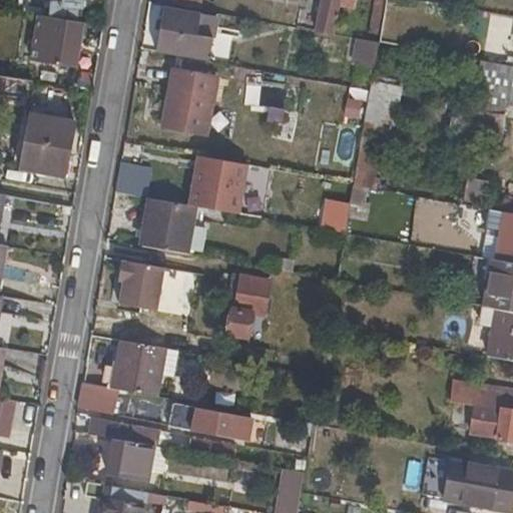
[(49,0),(48,17),(81,23),(84,0),(49,0)]
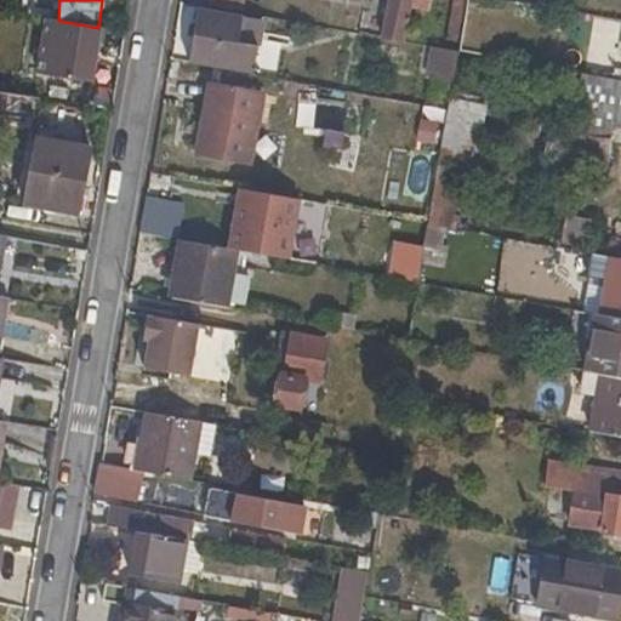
[(250,0),(208,0),(206,9),(248,16),(250,0)]
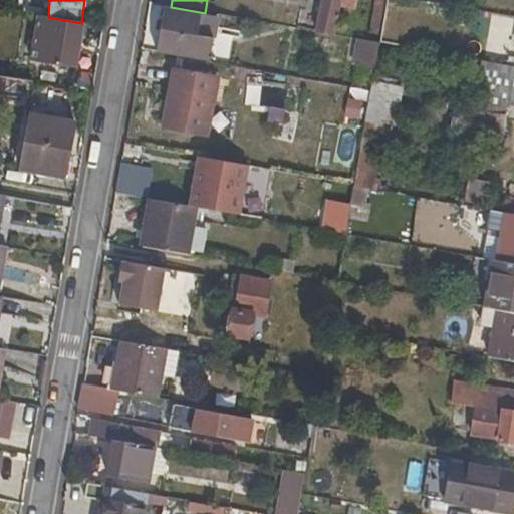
[(321,0),(316,32),(334,35),(339,8),(353,10),(355,0),(321,0)]
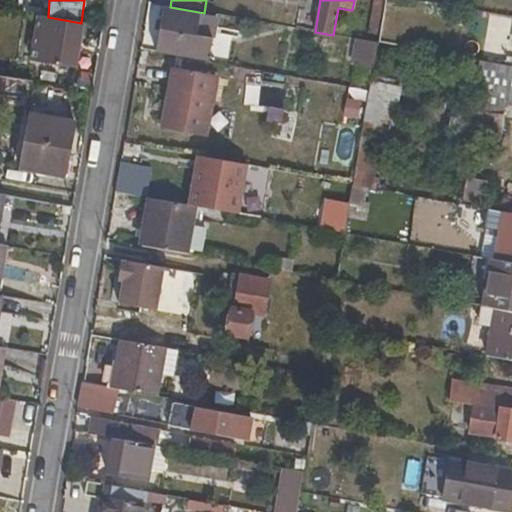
[(373,0),(367,35),(379,37),(384,0),(373,0)]
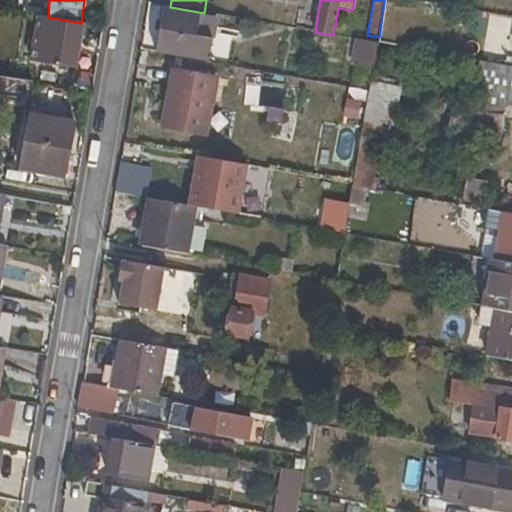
[(210,17),(161,9),(154,53),(203,61),(210,17)]
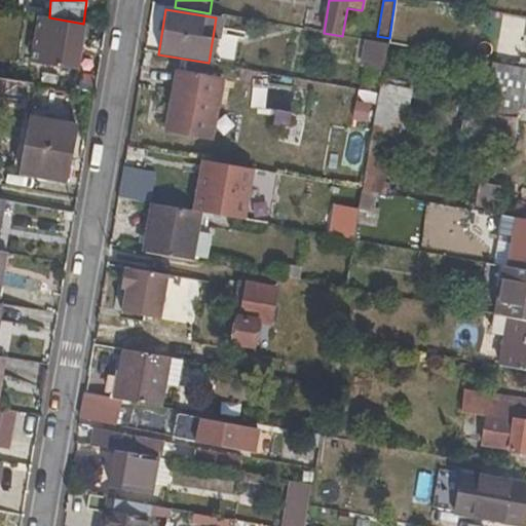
[(49,17),(39,15),(31,64),(78,71),(87,25),(83,24),(49,17)]
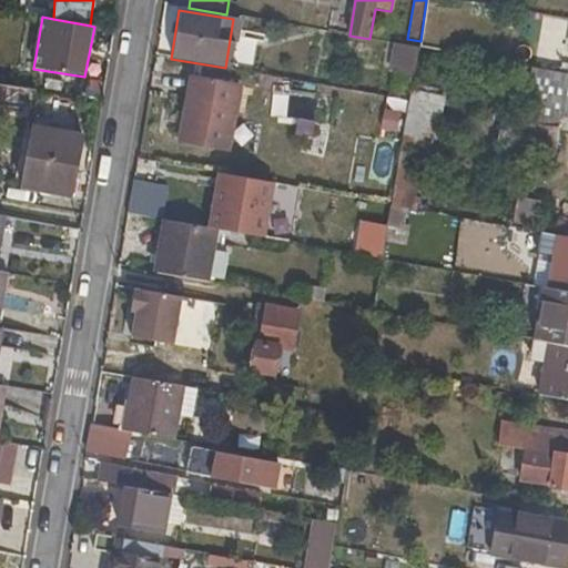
[(237,36),(232,58),(250,62),(255,41),(237,36)]
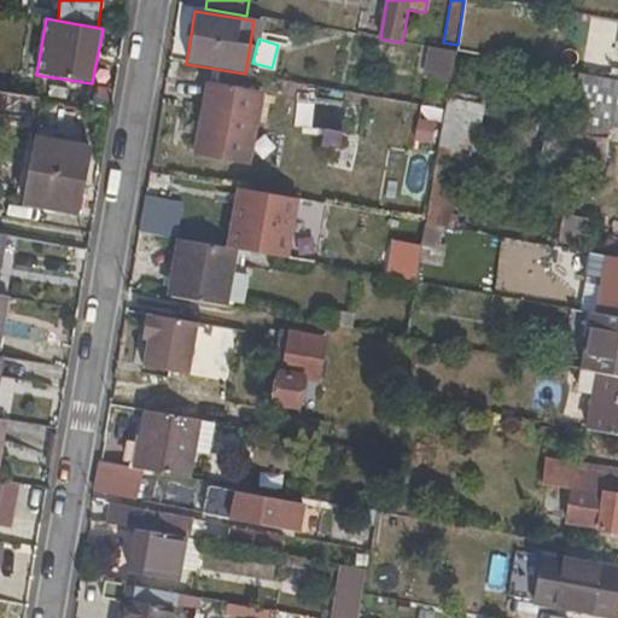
[(455,52),(427,47),(423,74),(450,79),(455,52)]
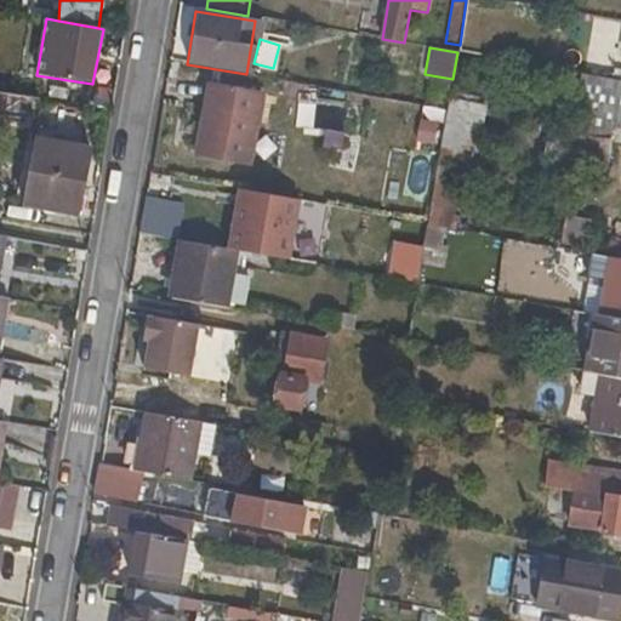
[(598,140),(600,127),(620,130),(620,81),(582,75),(574,135),(598,140)]
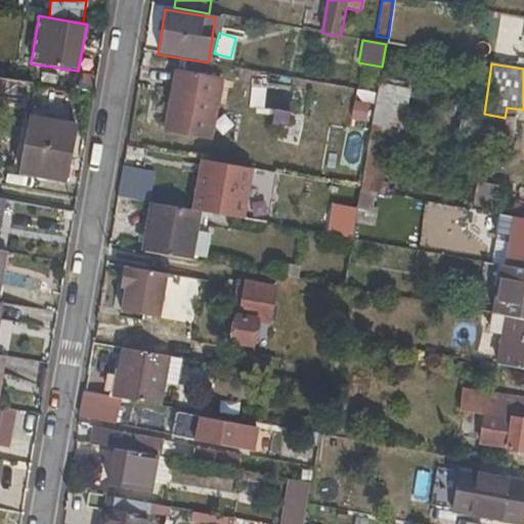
[(211,137),(221,81),(175,74),(166,129),(211,137)]
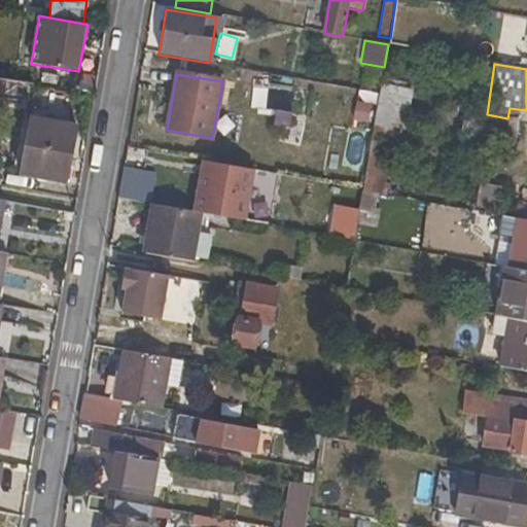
[(399,149),(402,132),(406,132),(413,91),(382,84),(380,94),(372,144),(392,148),(399,149)]
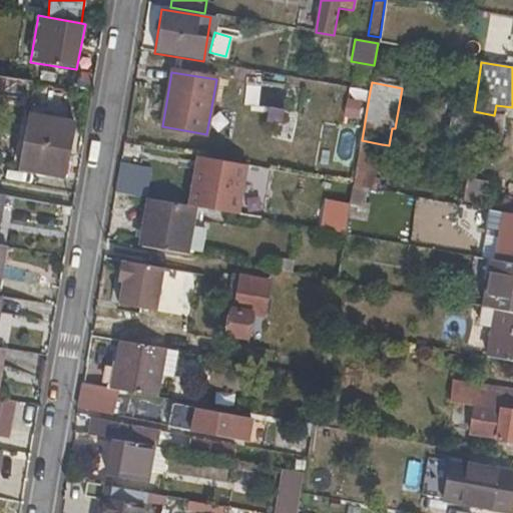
[(341,117),(357,119),(359,102),(344,100),(341,117)]
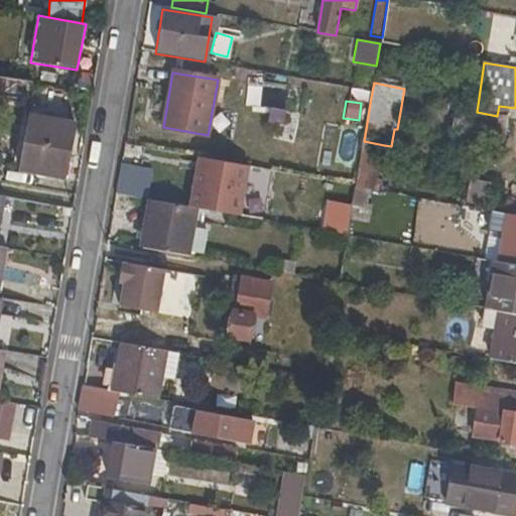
[(455,111),(452,134),(474,136),(477,114),(455,111)]
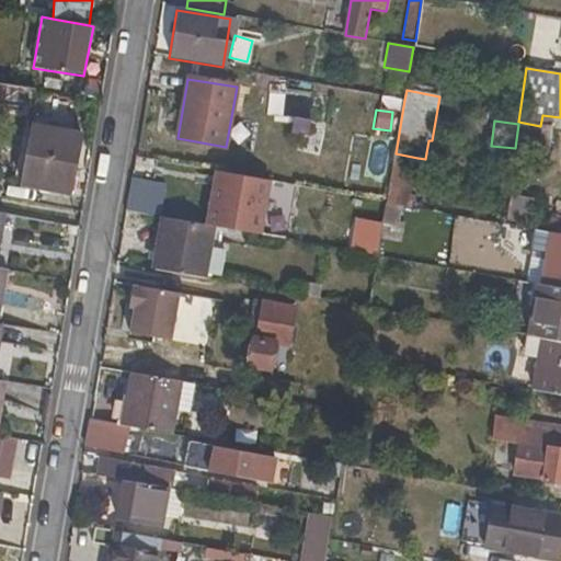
[(535,158),(540,126),(518,122),(518,124),(515,148),(535,158)]
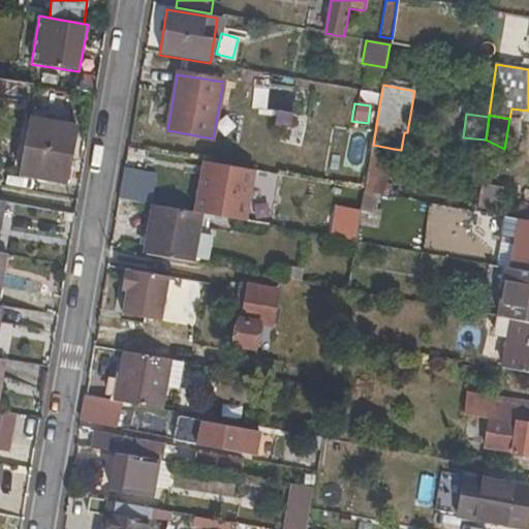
[(31,119),(20,175),(66,184),(78,128),(31,119)]
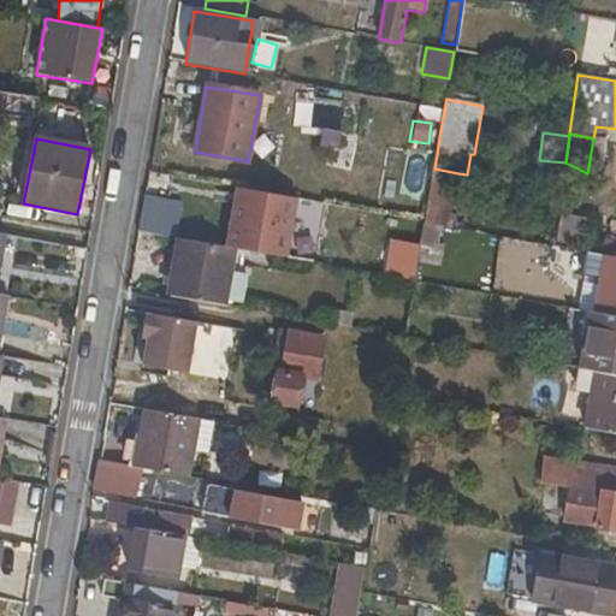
[(564,167),(526,163),(523,184),(561,190),(564,167)]
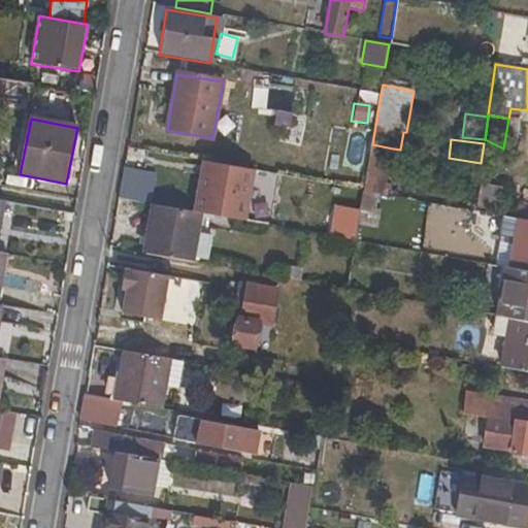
[(378,194),(385,195),(393,149),(372,144),(364,192),(378,194)]
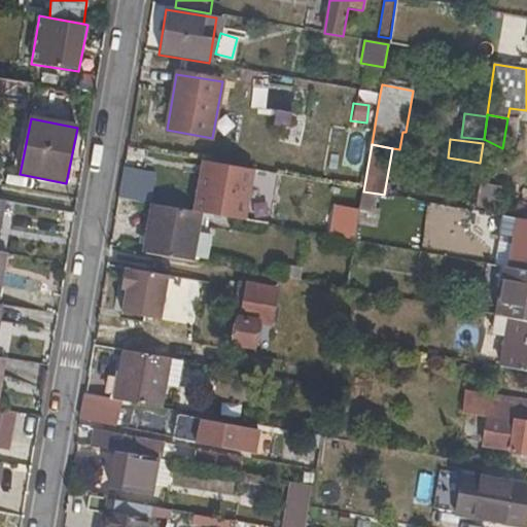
[(204,162),(195,213),(203,214),(243,221),(252,171),(204,162)]
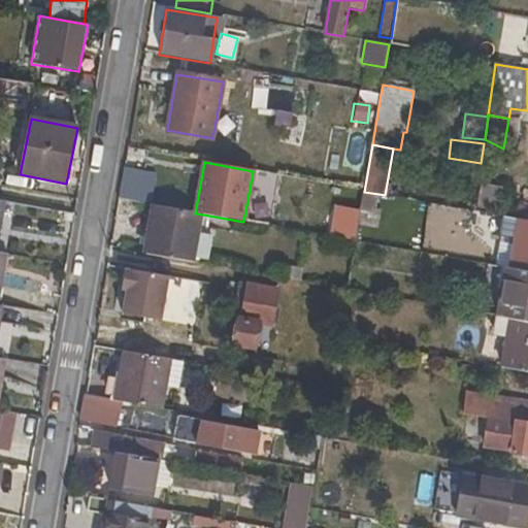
[(125,167),(120,197),(153,202),(158,172),(125,167)]
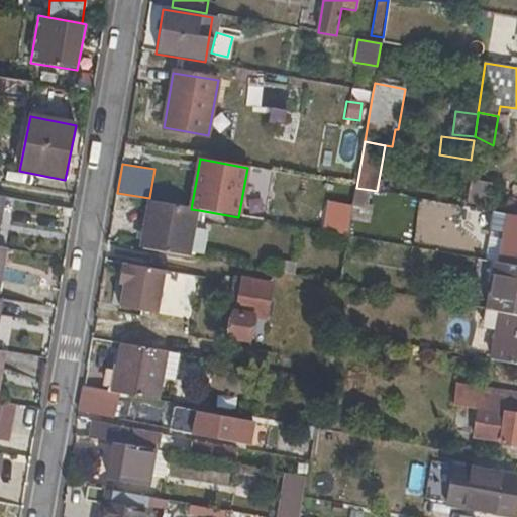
[(470,180),(467,203),(488,206),(492,184),(470,180)]
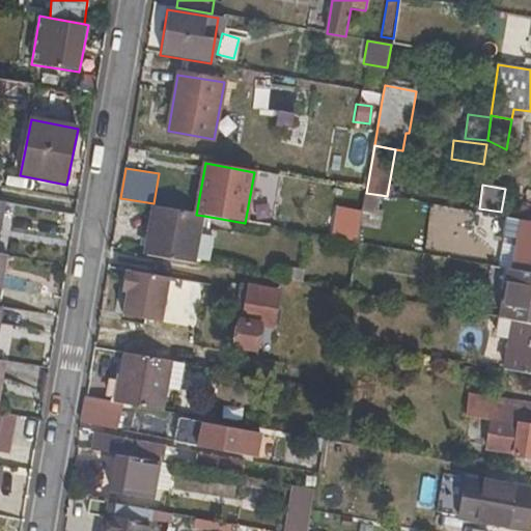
[(366,193),(363,214),(376,216),(381,195),(366,193)]
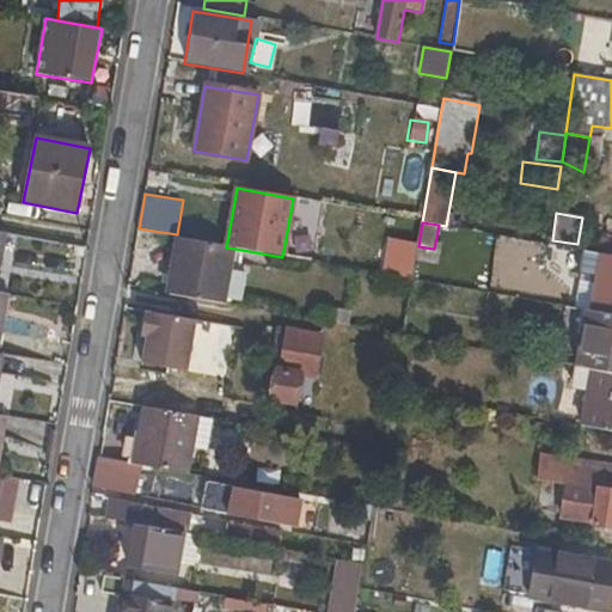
[(611,243),(599,236),(595,246),(611,254),(611,243)]
